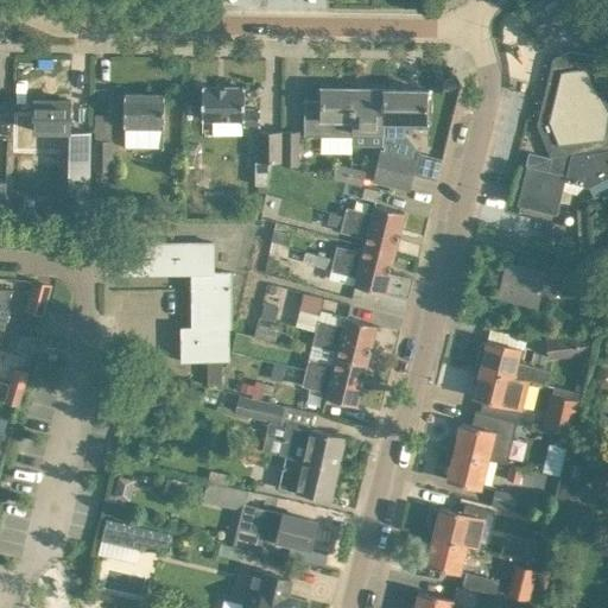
[(570,50),(552,58),(538,118),(537,124),(550,159),(556,162),(555,164),(557,164),(556,169),(561,170),(561,172),(565,173),(564,181),(559,201),(570,203),(572,192),(576,192),(583,184),(588,185),(595,200),(607,192),(607,46),(589,54),(570,50)]
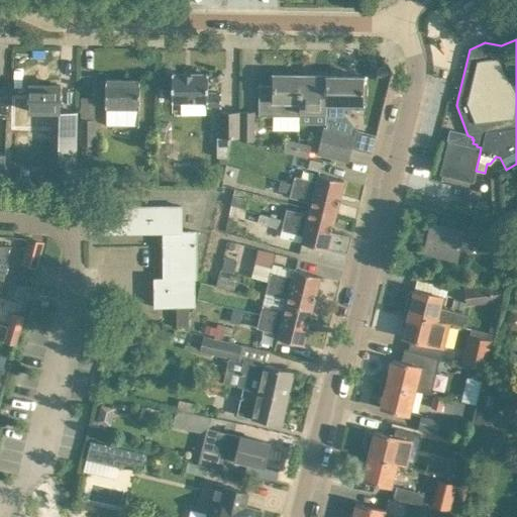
[(220,107),(221,100),(221,93),(207,92),(208,74),(172,73),(172,93),(172,101),(206,101),(206,107),(220,107)]
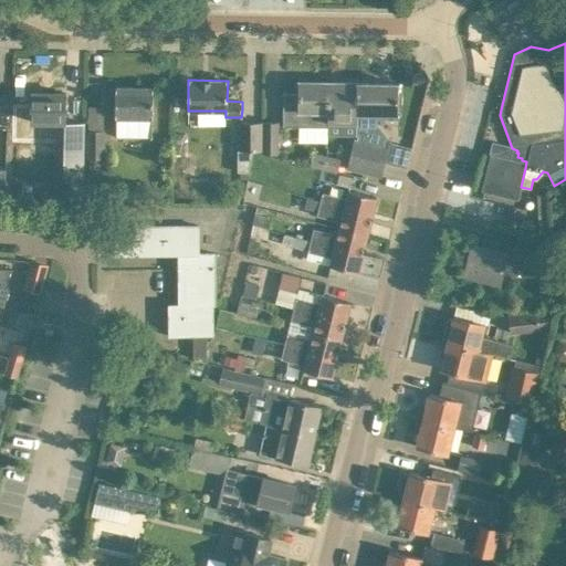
[(327,127),(327,123),(328,82),(299,81),(299,93),(283,93),(283,126),(327,127)]
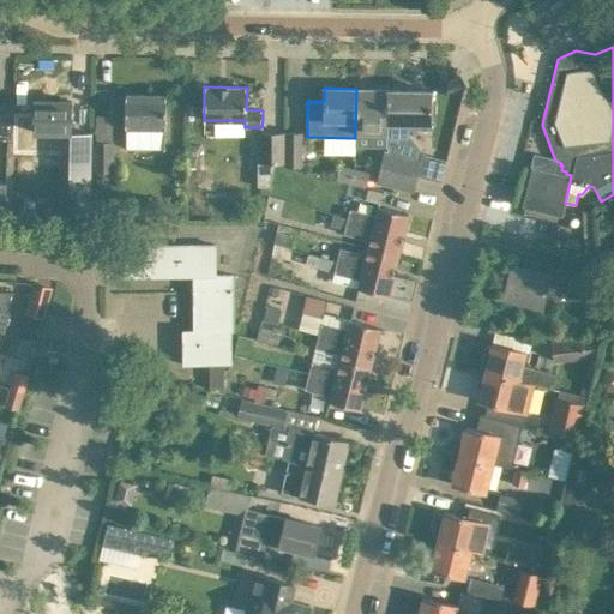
[(389,89),(356,89),(355,133),(355,138),(355,144),(387,145),(387,143),(389,89)]
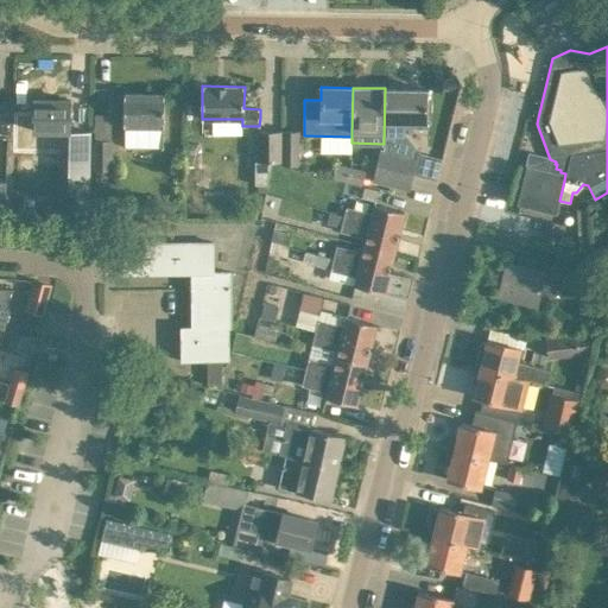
[(385,88),(384,141),(397,141),(397,120),(428,120),(428,88),(385,88)]
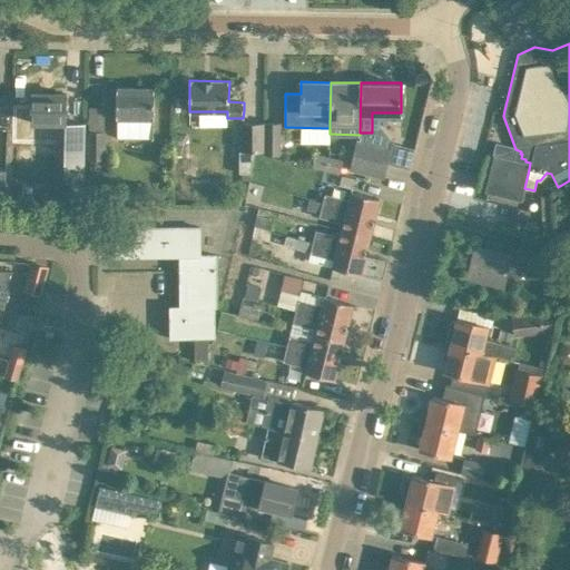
[(116,137),(154,138),(154,110),(154,88),(102,88),(102,107),(116,107),(116,115),(116,137)]
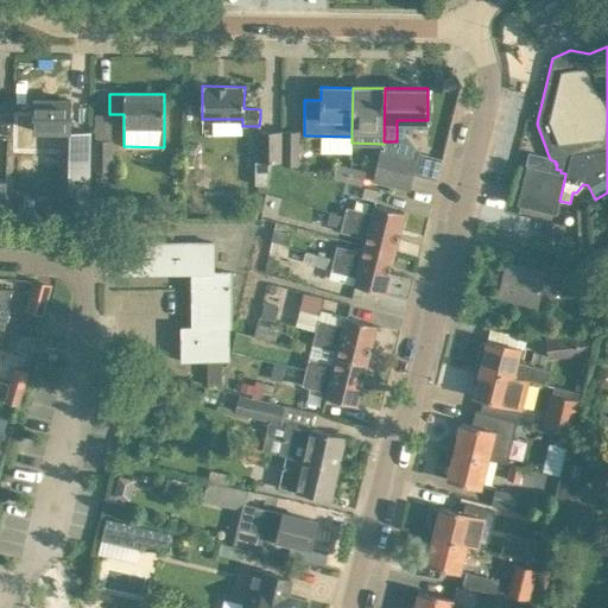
[(33,130),(33,151),(64,152),(63,206),(89,207),(90,125),(70,125),(70,100),(35,99),(33,130)]
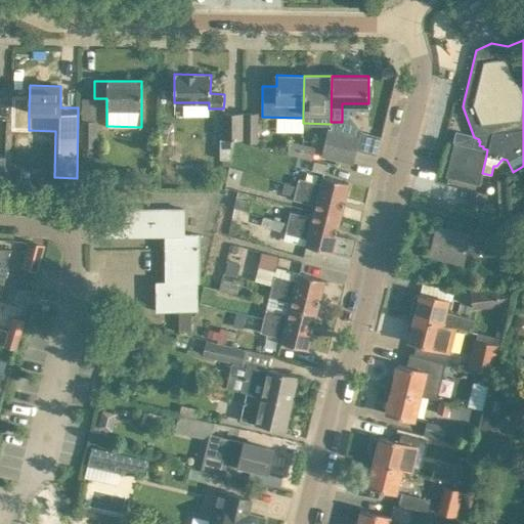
[(234,139),(243,139),(243,113),(222,113),(222,139),(220,139),(220,159),(230,159),(234,139)]
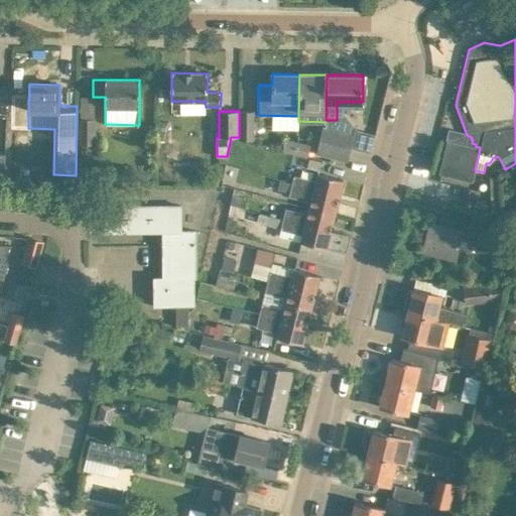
[(239,111),(239,137),(240,137),(240,140),(254,140),(254,111),(239,111)]
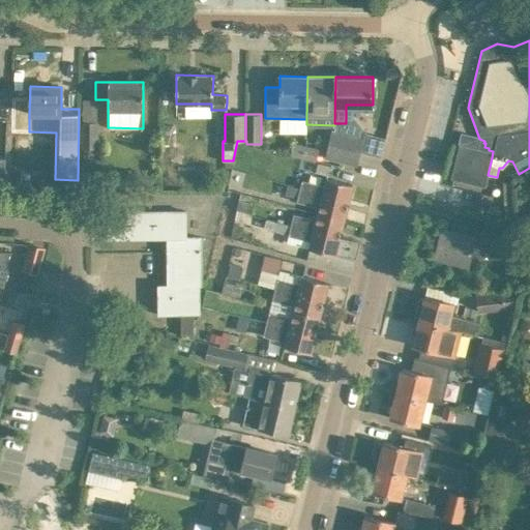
[(98,147),(99,122),(82,122),(82,146),(84,146),(92,147),(98,147)]
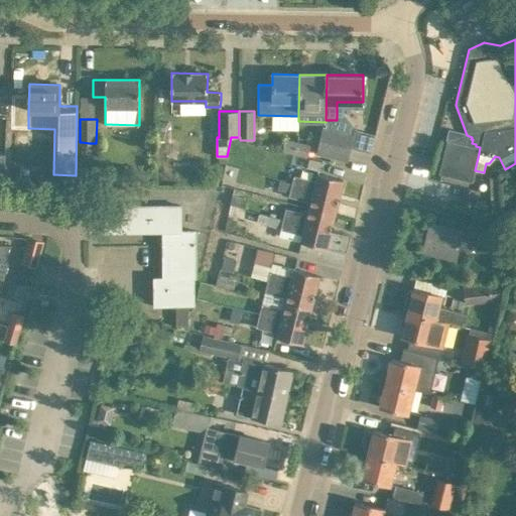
[(323,127),(319,140),(350,147),(354,134),(323,127)]
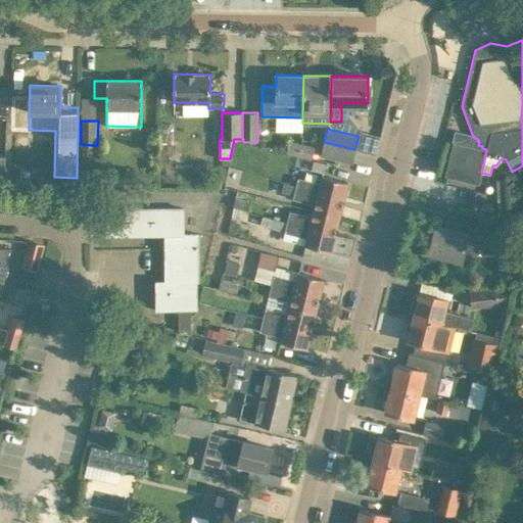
[(444,176),(467,181),(478,184),(481,173),(485,155),(486,149),(482,148),(482,146),(478,145),(479,141),(477,141),(478,139),(473,137),(470,146),(453,142),(444,176)]
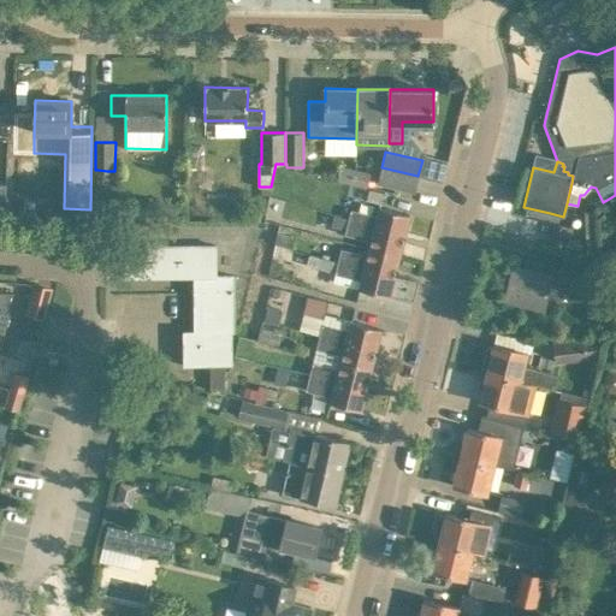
[(337,179),(353,183),(355,170),(341,166),(337,179)]
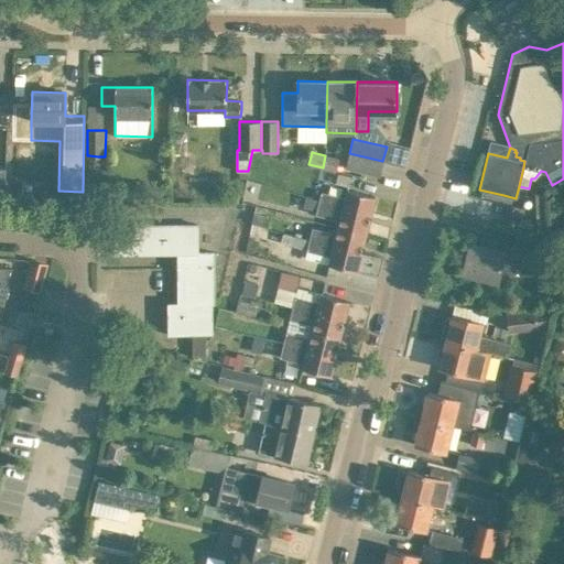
[(379,174),(382,161),(349,153),(346,165),(379,174)]
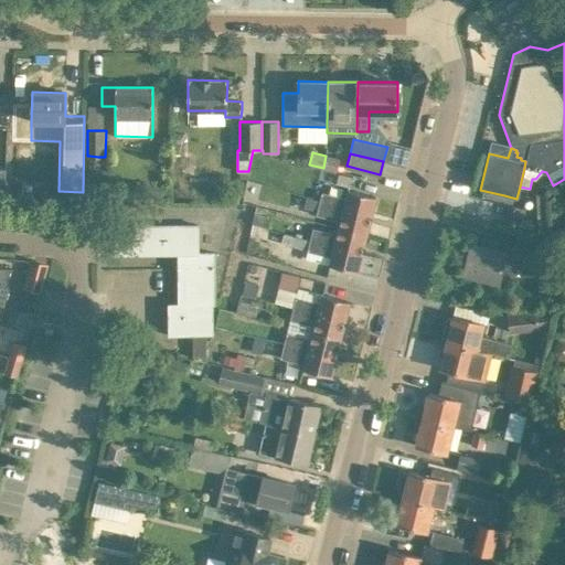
[(89,156),(88,167),(98,167),(98,157),(89,156)]
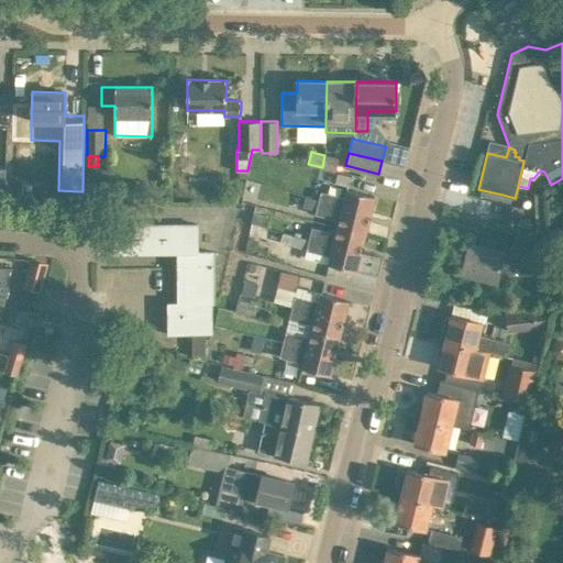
[(324,155),(322,167),(335,170),(339,158),(324,155)]
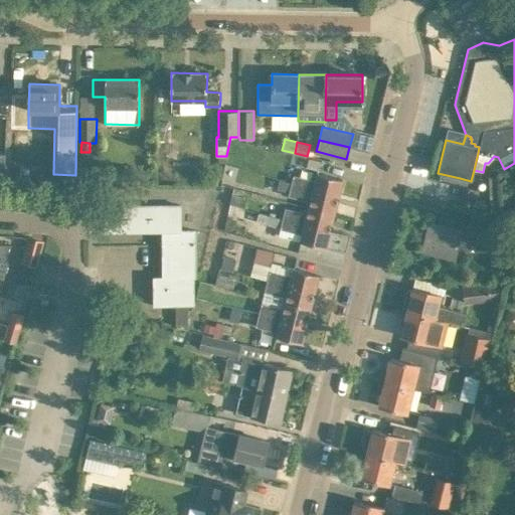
[(318,170),(321,161),(309,157),(306,167),(318,170)]
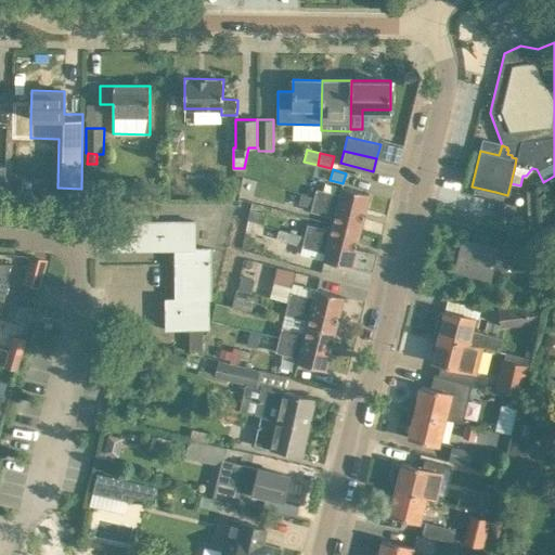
[(254,182),(243,180),(241,193),(252,196),(254,182)]
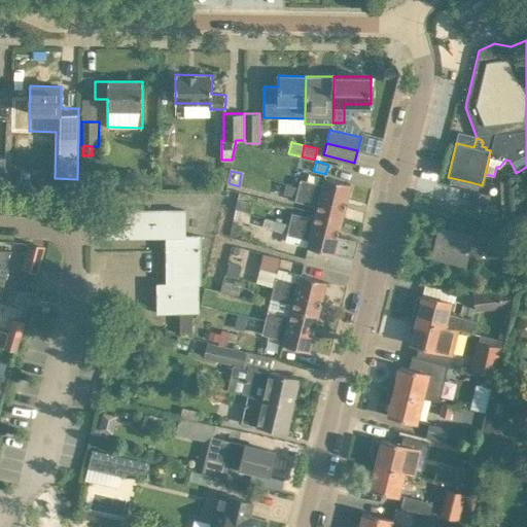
[(503,180),(499,180),(502,219),(511,219),(507,173),(503,173),(503,180)]
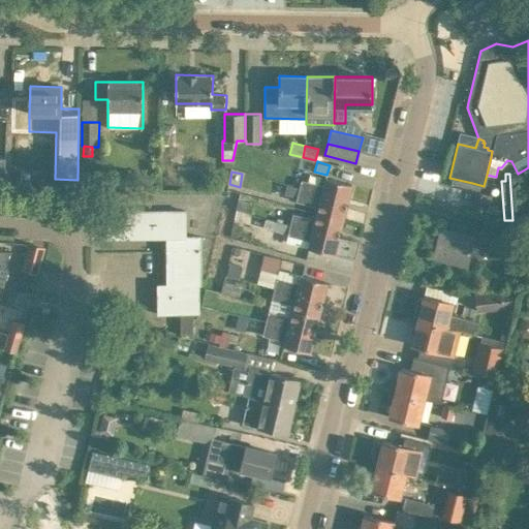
[(217,188),(217,189),(224,189),(224,188),(225,178),(217,178),(217,188)]
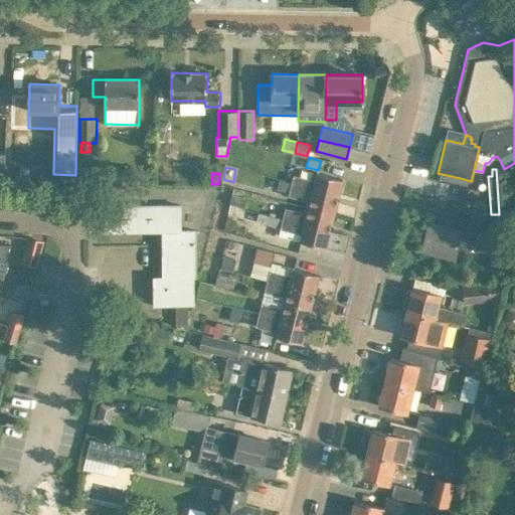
[(342,179),(318,173),(316,180),(294,175),(292,182),(339,194),(342,179)]
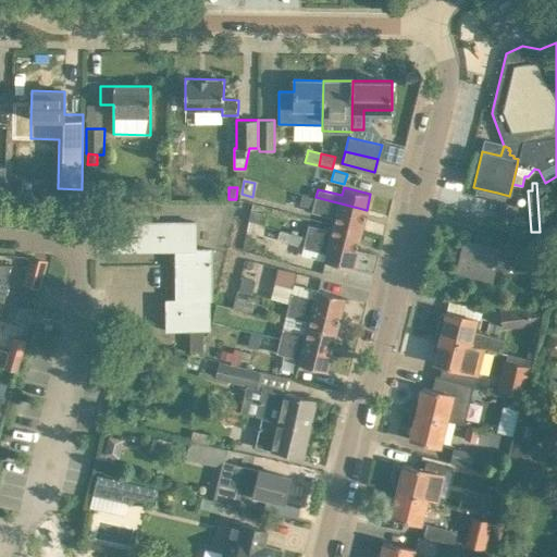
[(507,206),(509,196),(497,193),(495,202),(507,206)]
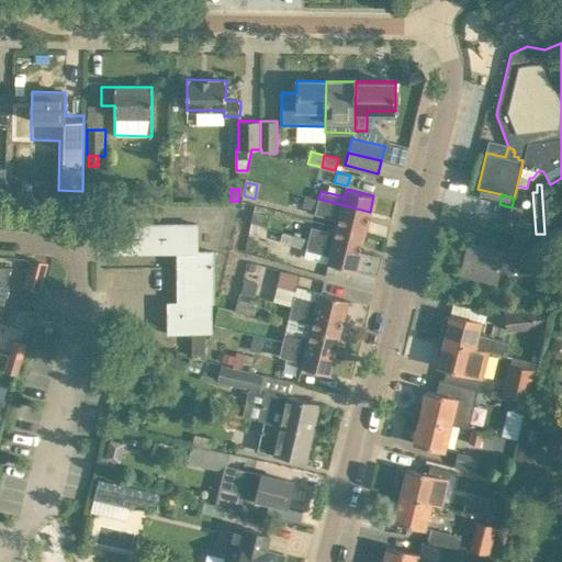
[(370,212),(318,199),(316,208),(315,214),(336,220),(333,232),(362,239),(368,221),(370,212)]
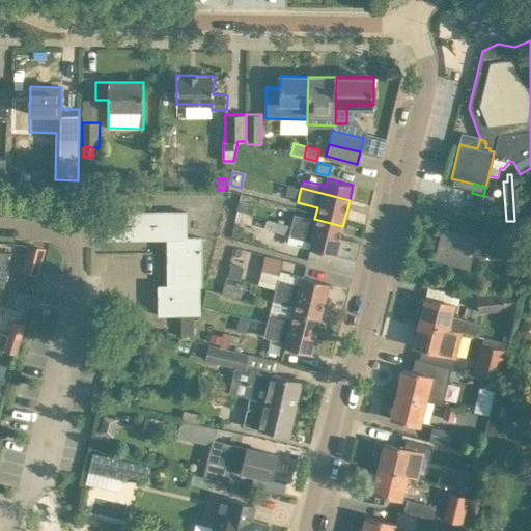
[(249,213),(252,202),(239,199),(236,210),(249,213)]
